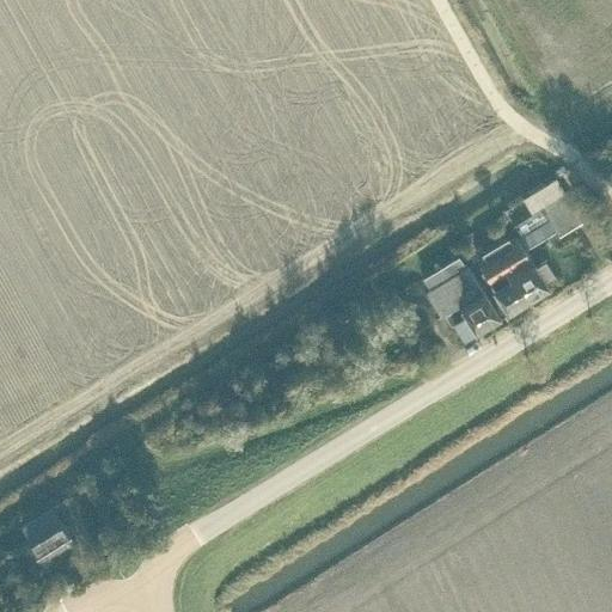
[(521,237),(519,238),(526,249),(556,231),(558,236),(581,221),(567,197),(564,194),(555,178),(545,184),(530,194),(522,199),(532,214),(532,215),(543,209),(549,220),(521,237)]
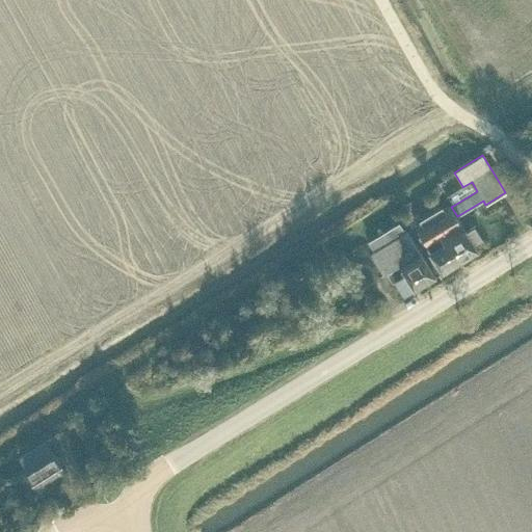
[(505,183),(513,178),(506,164),(498,169),(505,183)]
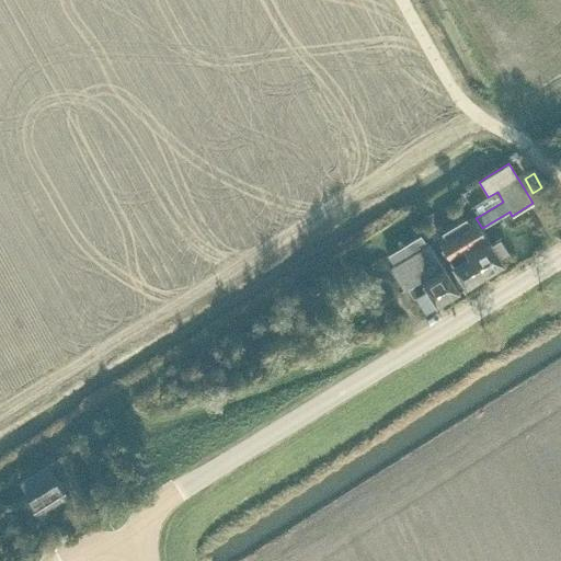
[(499,259),(507,253),(500,239),(491,244),(472,216),(437,238),(449,259),(462,250),(468,259),(453,267),(466,289),(503,266),(499,259)]
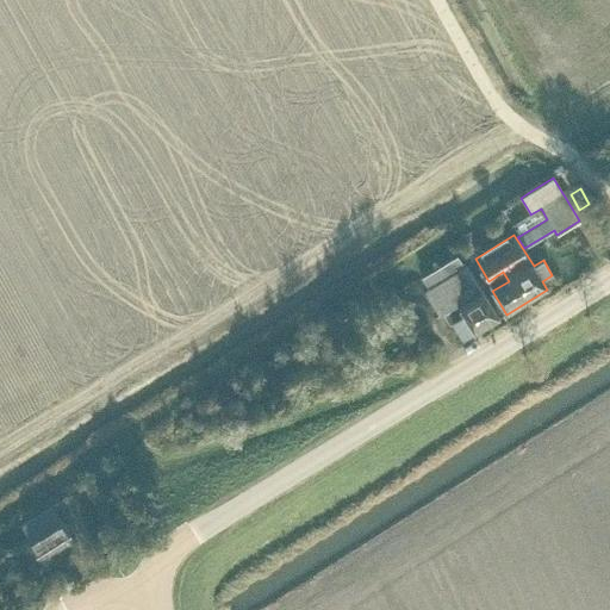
[(429,288),(425,291),(440,316),(443,313),(449,324),(453,322),(464,341),(474,334),(498,319),(466,266),(465,266),(458,255),(439,267),(446,278),(429,288)]
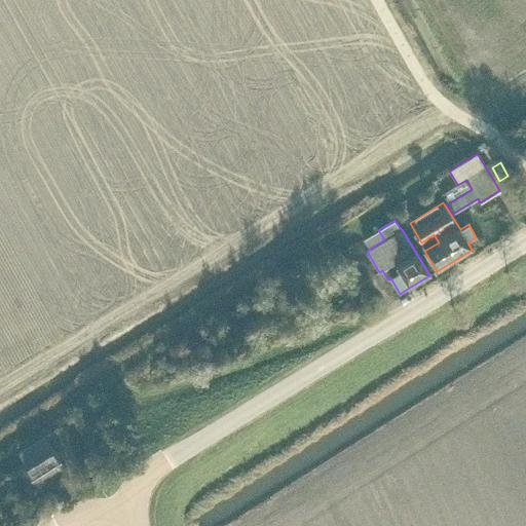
[(364,239),(370,249),(384,239),(378,230),(364,239)]
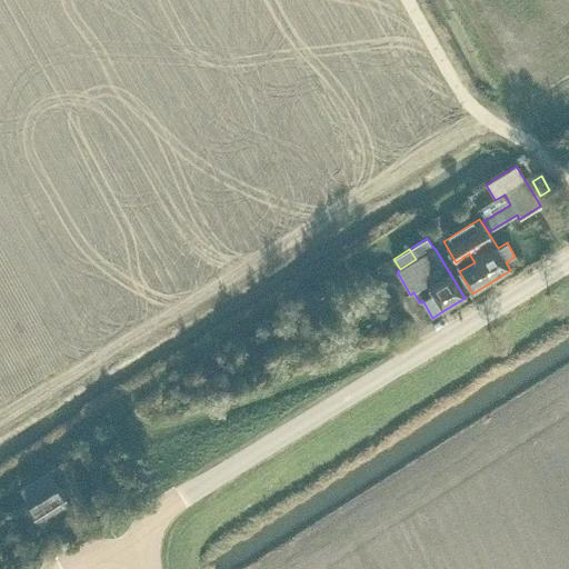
[(71,506),(59,486),(49,470),(19,489),(29,506),(28,506),(40,525),(71,506)]
